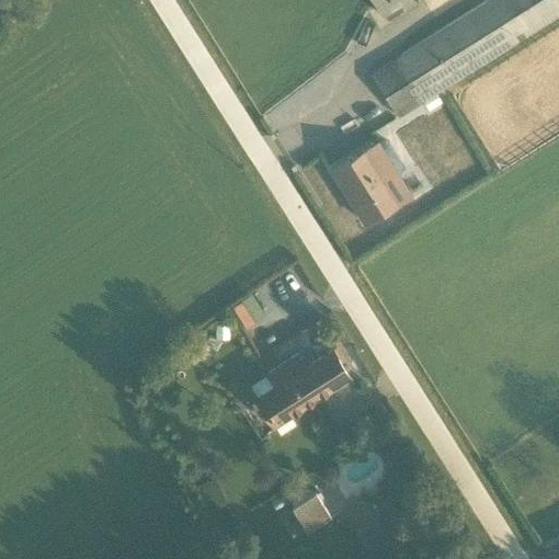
[(372,0),(383,18),(410,0),(372,0)]
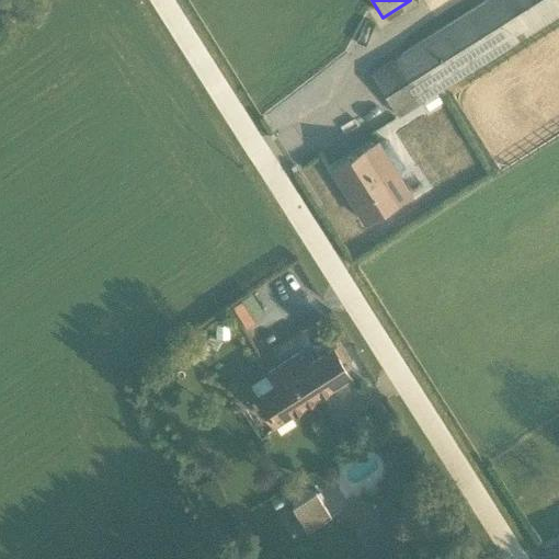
[(558,0),(493,0),(372,76),(398,118),(558,19),(558,0)]
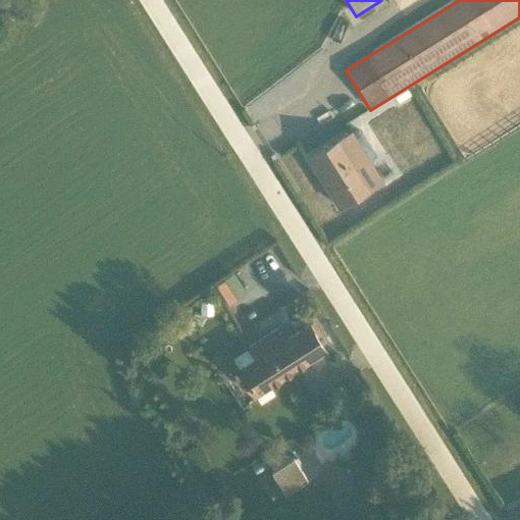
[(378,161),(358,131),(310,162),(342,211),(386,182),(375,163),(378,161)]
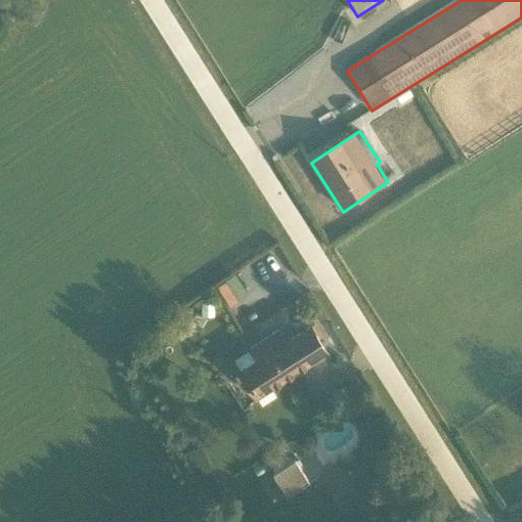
[(217,288),(229,306),(238,301),(225,281),(217,288)]
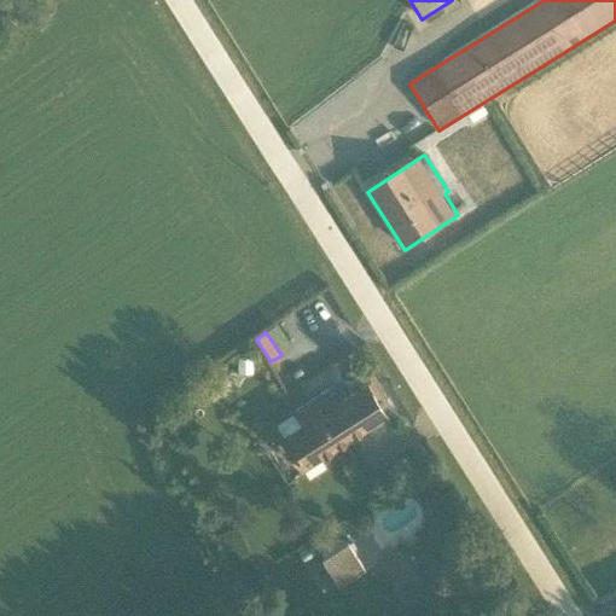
[(301,472),(385,417),(367,389),(340,406),(330,390),(289,417),(290,418),(275,428),(284,440),(280,441),(301,472)]
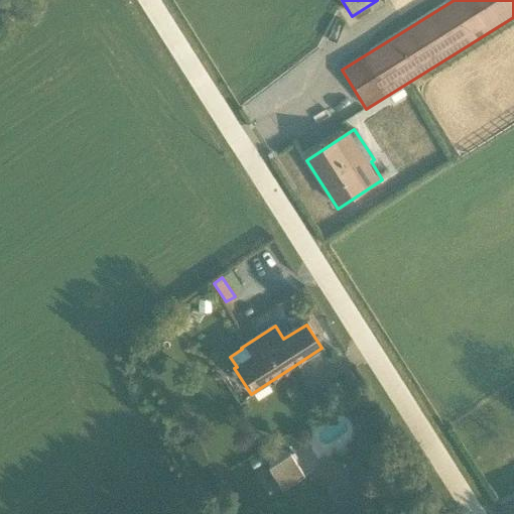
[(290,458),(269,471),(282,492),(303,479),(290,458)]
